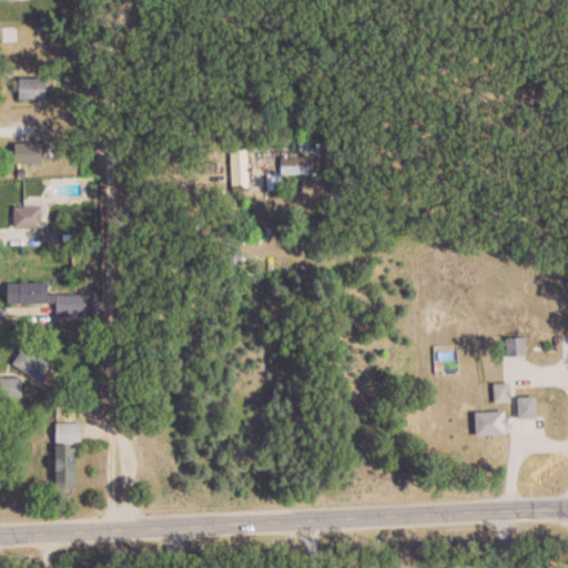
[(47,79),(19,79),(19,99),(47,99),(47,79)]
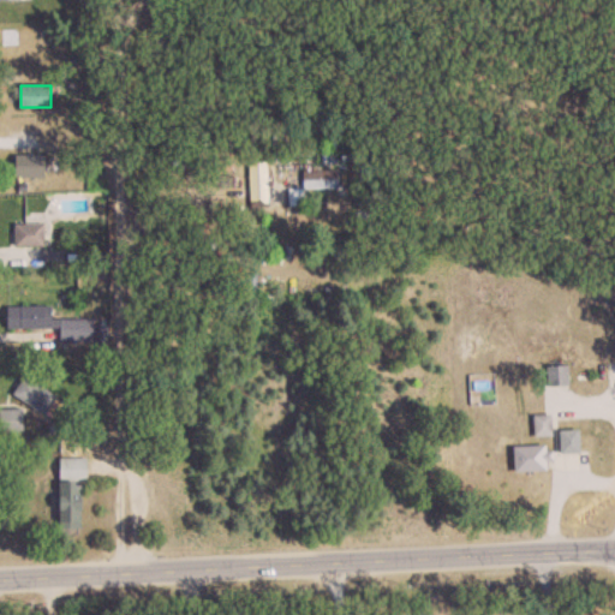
[(17,156),(17,178),(48,178),(48,156),(17,156)]
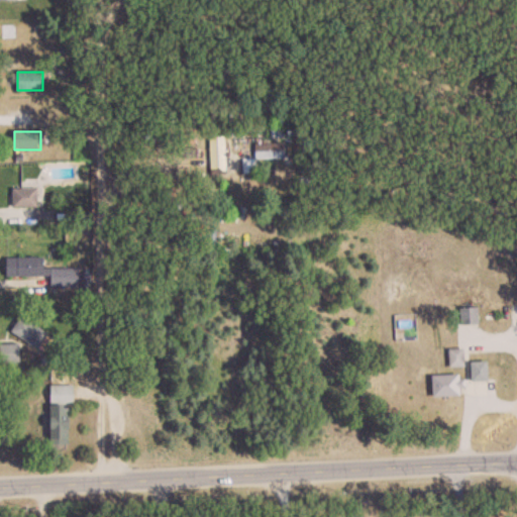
[(223,168),(223,138),(212,138),(212,168),(223,168)]
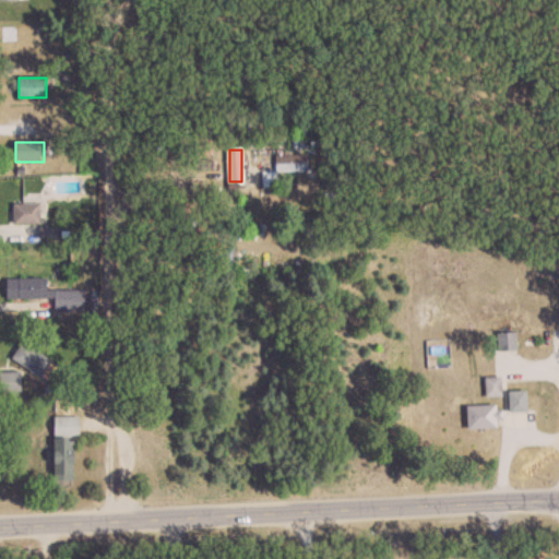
[(278,156),(278,171),(308,171),(308,156),(278,156)]
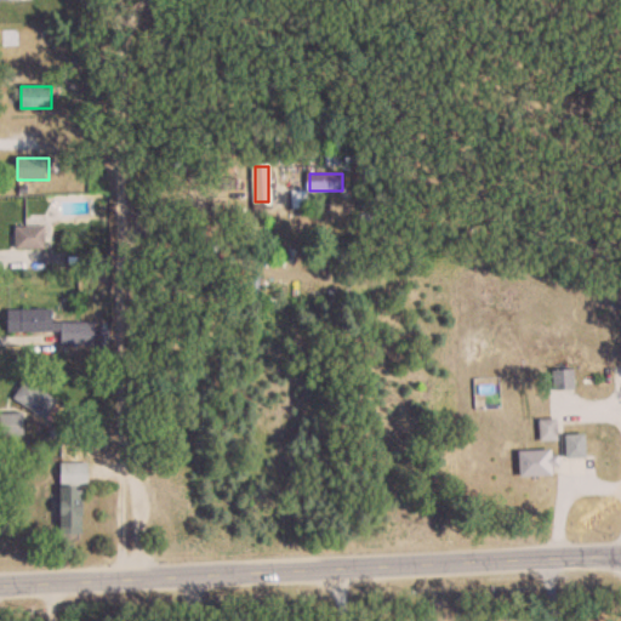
[(17,226),(17,249),(50,249),(50,226),(17,226)]
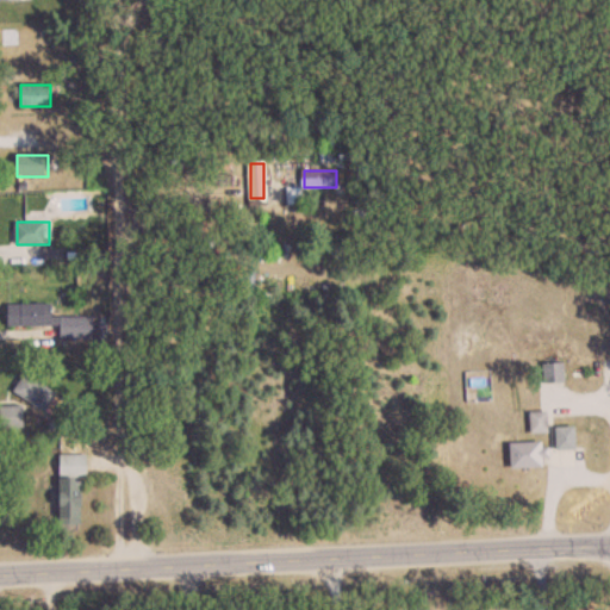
[(61,342),(94,342),(94,317),(54,317),(54,304),(8,304),(8,327),(61,327),(61,342)]
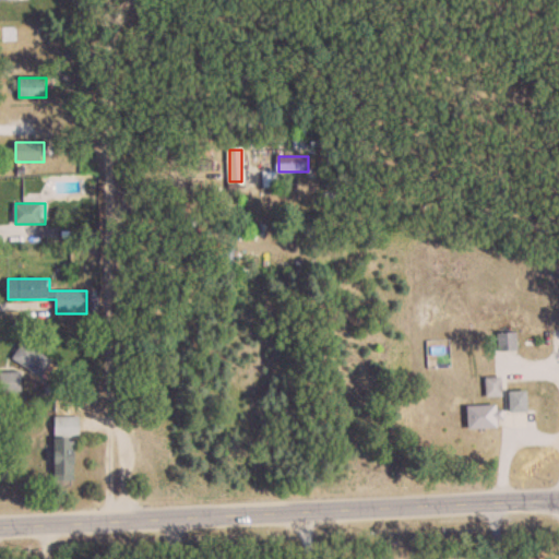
[(519,333),(499,333),(499,352),(519,352),(519,333)]
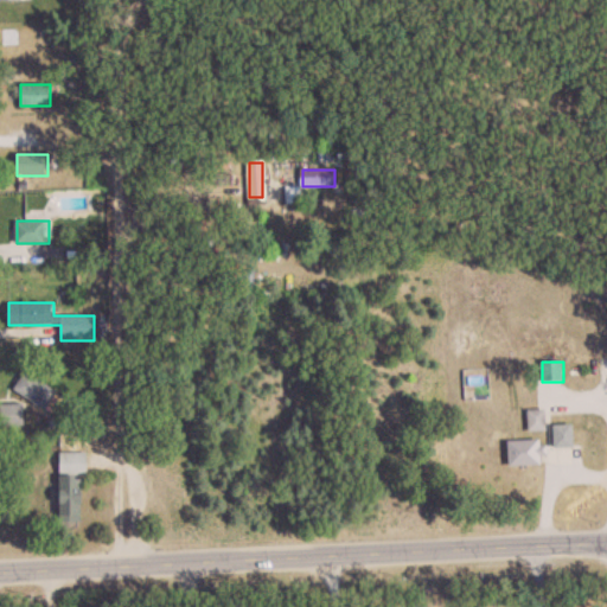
[(17,390),(44,409),(57,393),(29,374),(17,390)]
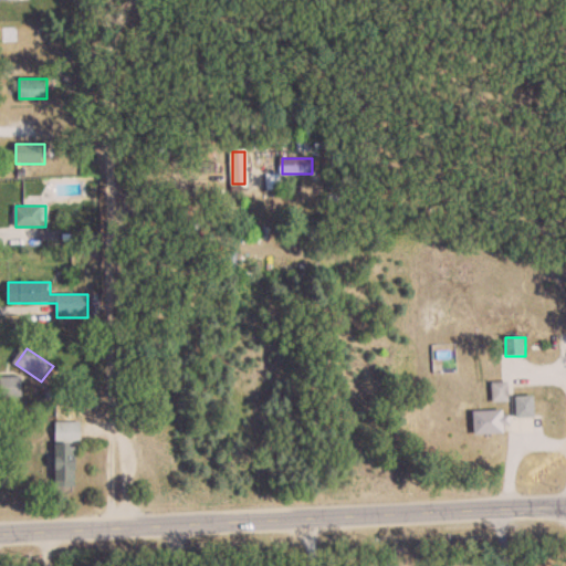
[(22,378),(2,378),(2,397),(22,397),(22,378)]
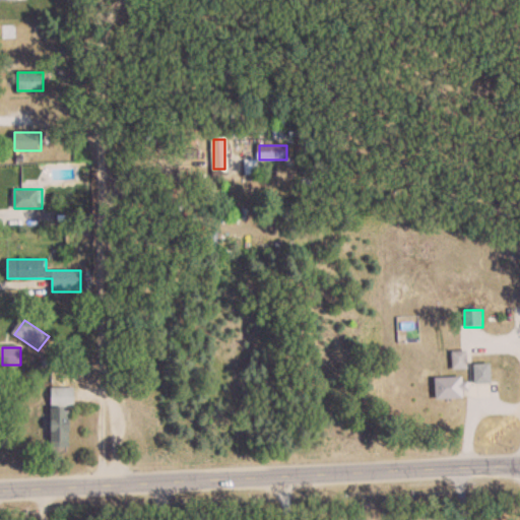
[(468,370),(468,350),(453,350),(453,370),(468,370)]
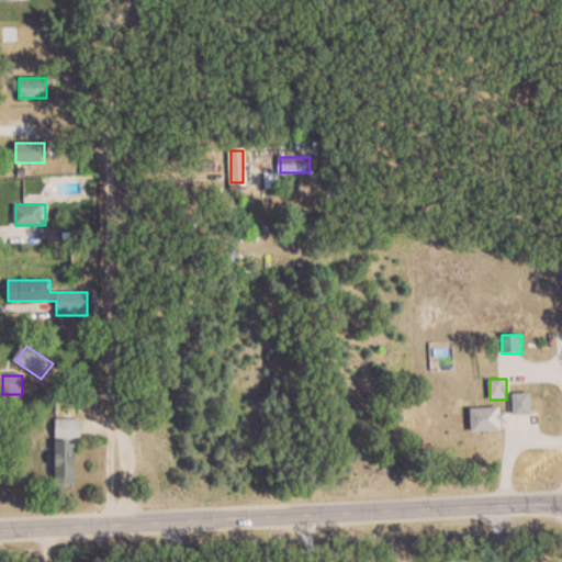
[(514,393),(514,414),(532,414),(532,393),(514,393)]
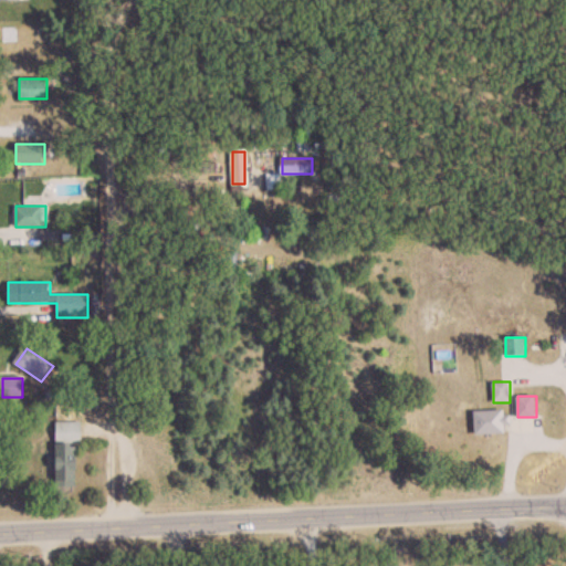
[(509,433),(507,411),(474,411),(475,435),(509,433)]
